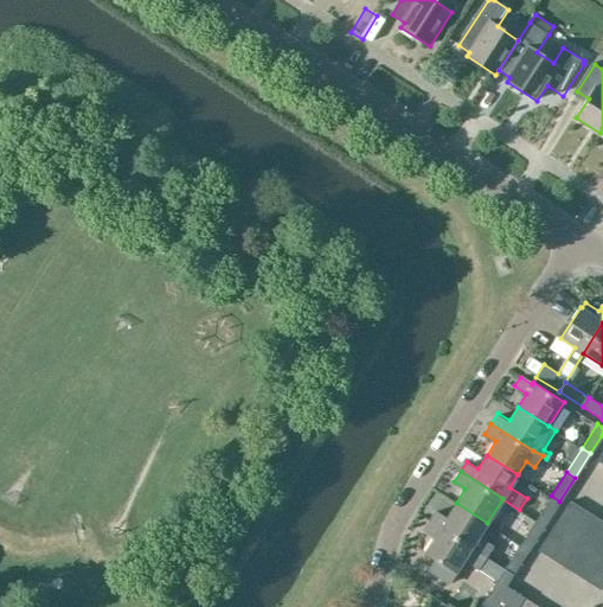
[(536,521),(544,525),(559,502),(551,496),(536,521)]
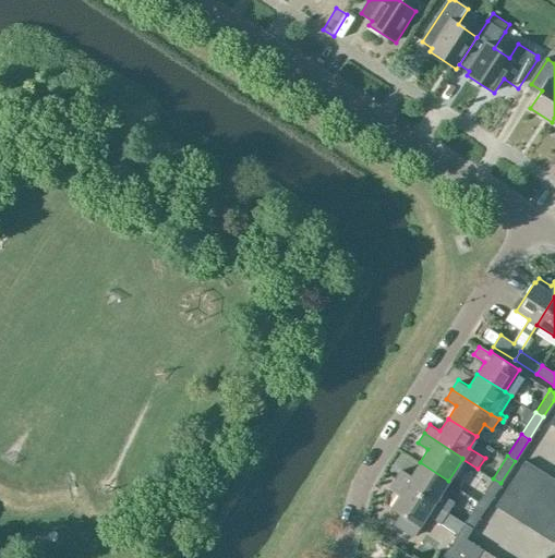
[(510,482),(522,489),(537,466),(525,459),(510,482)]
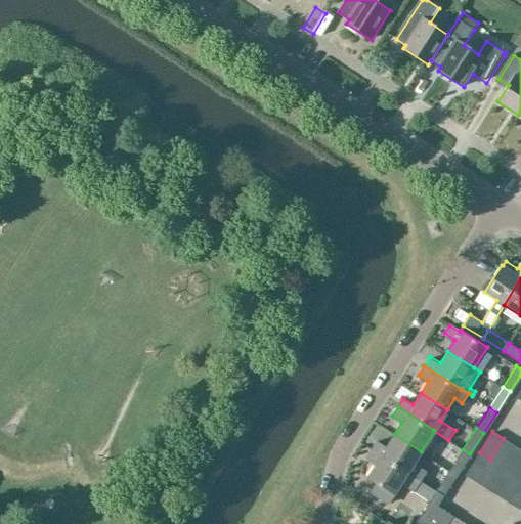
[(377,440),(372,448),(422,481),(427,472),(414,463),(421,451),(394,434),(386,446),(377,440)]
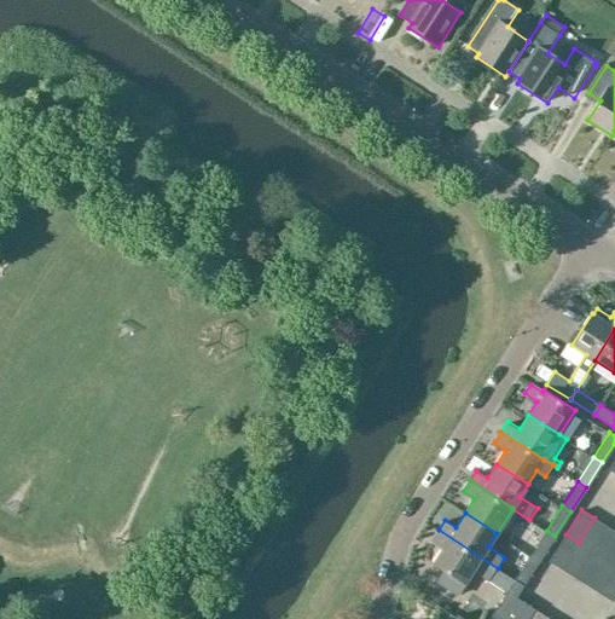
[(595,518),(579,543),(591,550),(607,525),(595,518)]
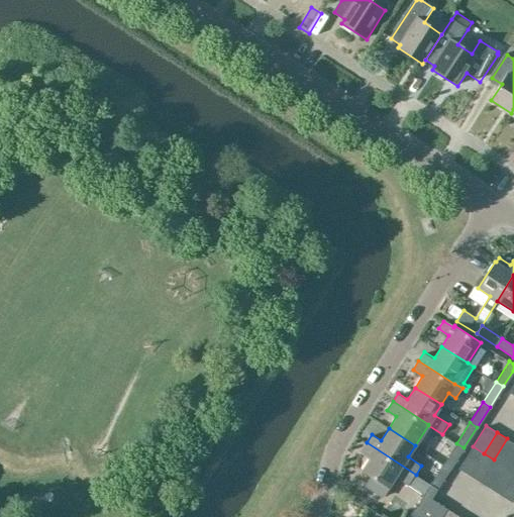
[(494,459),(505,467),(513,451),(513,442),(507,438),(494,459)]
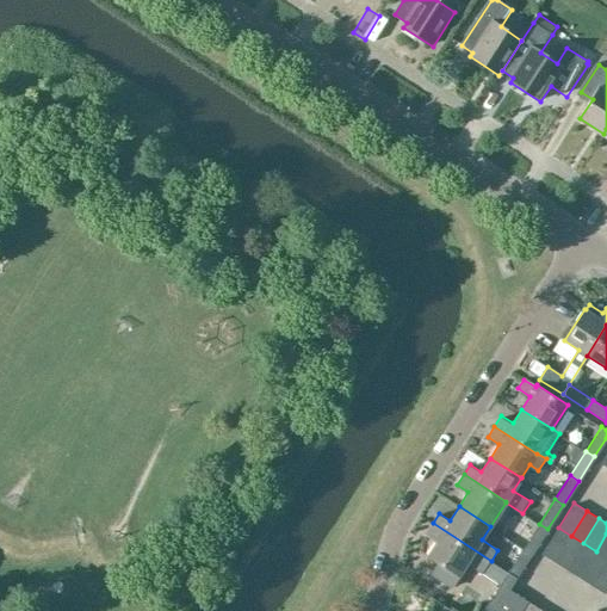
[(433,523),(427,532),(438,539),(428,555),(438,561),(432,571),(453,585),(459,574),(466,563),(483,573),(491,561),(433,523)]
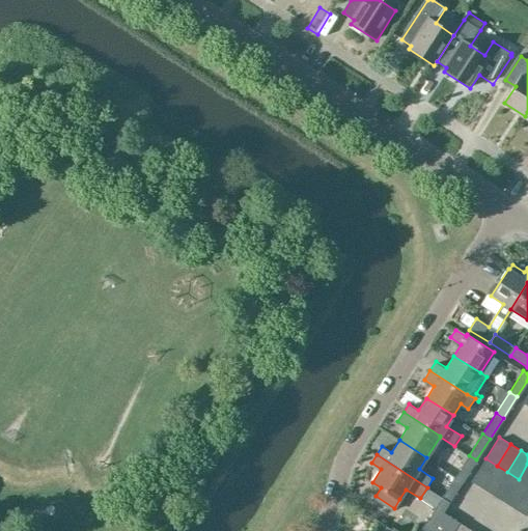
[(455,476),(463,481),(476,459),(469,455),(455,476)]
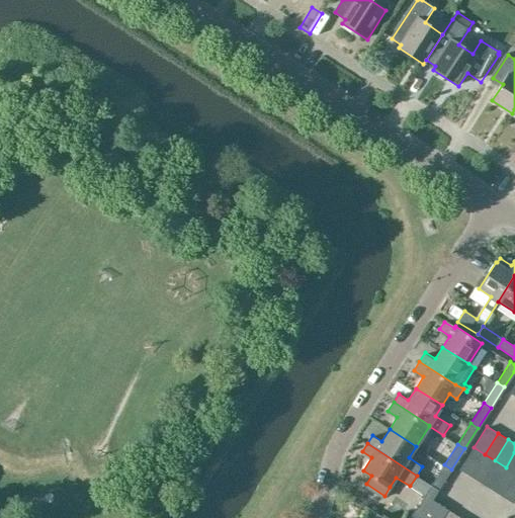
[(460,468),(470,475),(485,454),(474,447),(460,468)]
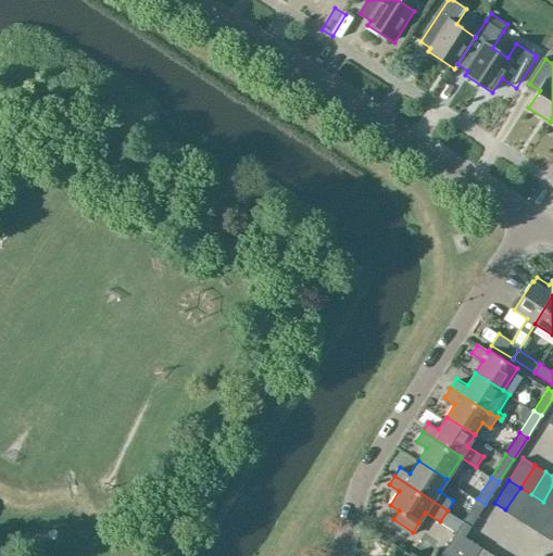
[(552,485),(543,502),(552,508),(552,485)]
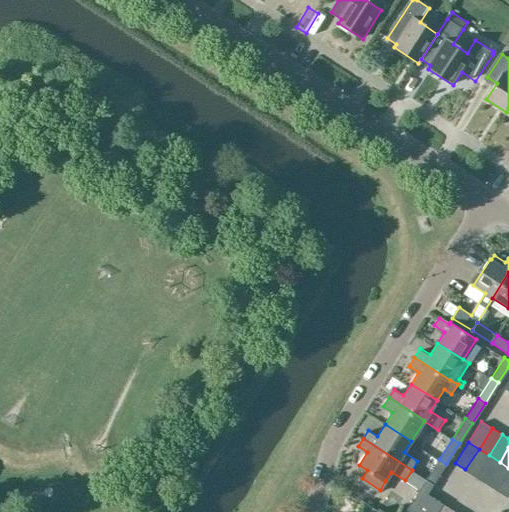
[(489,455),(479,449),(465,469),(476,476),(489,455)]
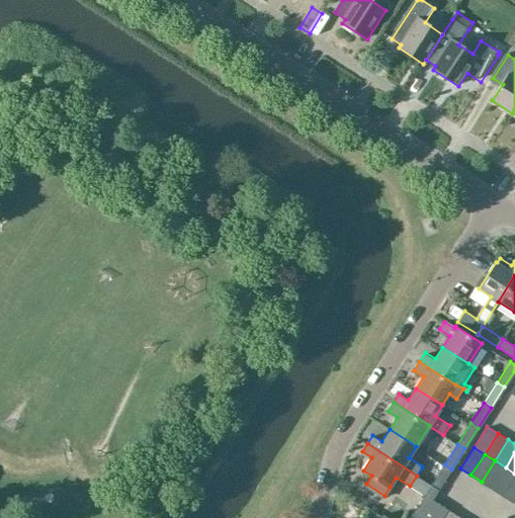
[(482,482),(492,489),(506,467),(495,460),(482,482)]
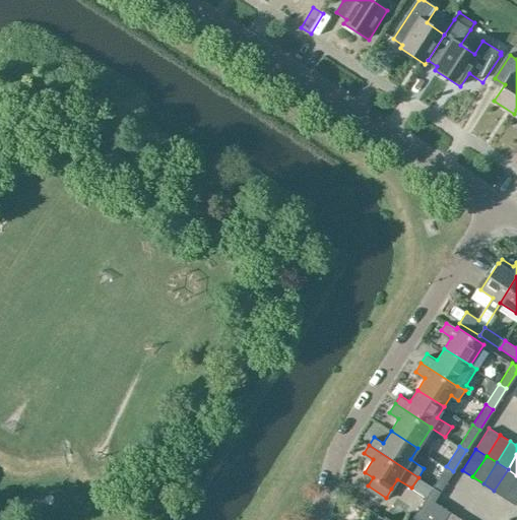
[(446,466),(433,486),(440,492),(453,471),(446,466)]
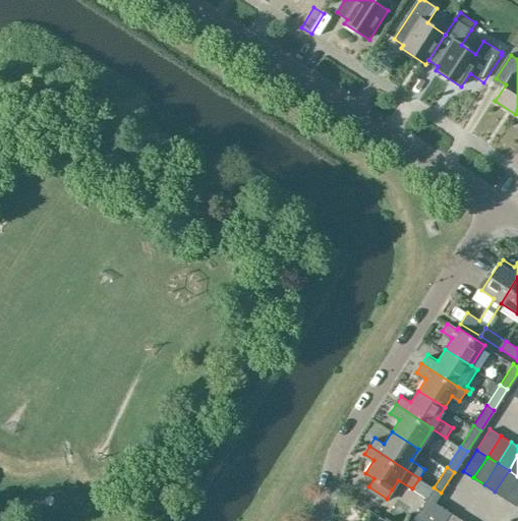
[(495,491),(506,498),(517,480),(517,476),(509,470),(495,491)]
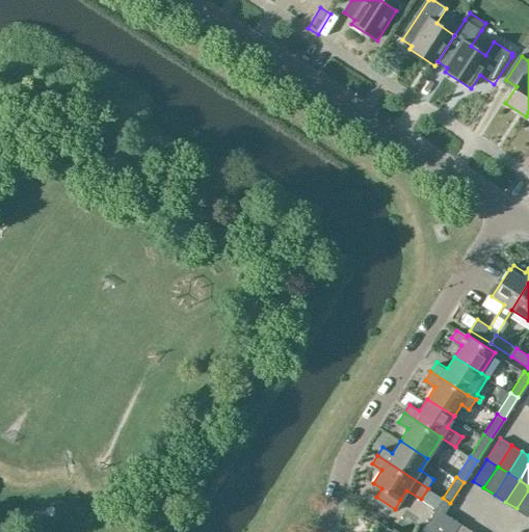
[(528,490),(517,508),(527,515),(528,513),(528,490)]
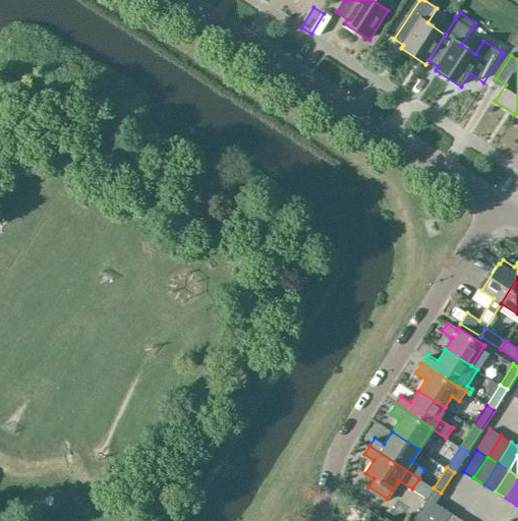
[(419,509),(414,518),(418,520),(445,520),(451,512),(441,506),(438,504),(435,502),(441,493),(434,487),(419,509)]
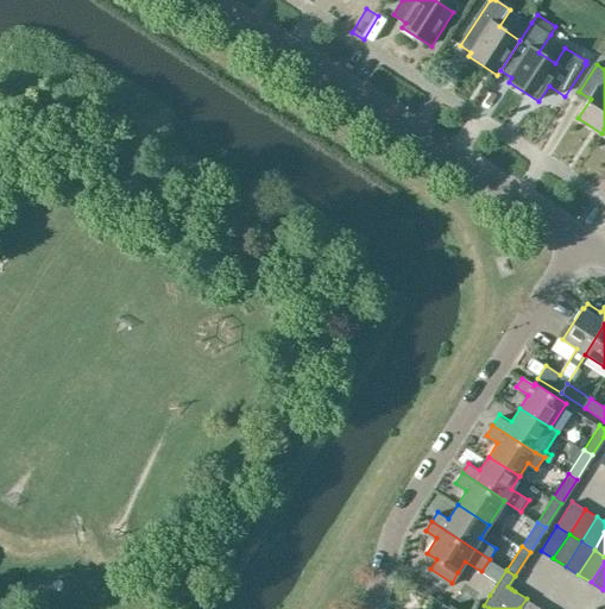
[(454,595),(440,586),(435,594),(448,603),(454,595)]
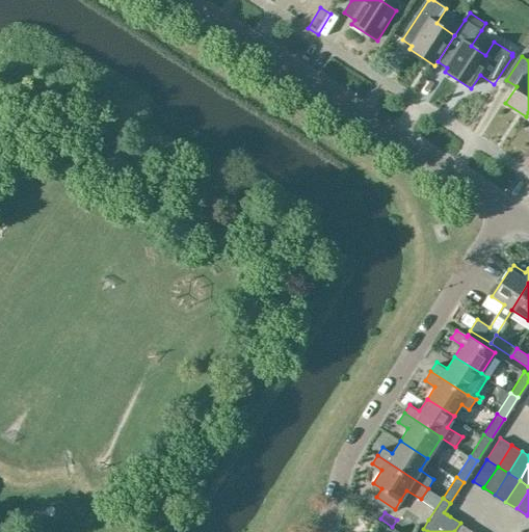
[(460,523),(454,531),(469,531),(471,530),(460,523)]
